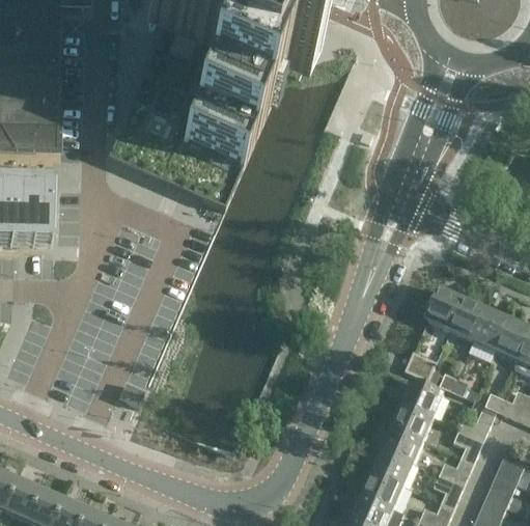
[(0,133),(10,146),(52,147),(56,5),(86,6),(86,0),(0,0),(0,133)]
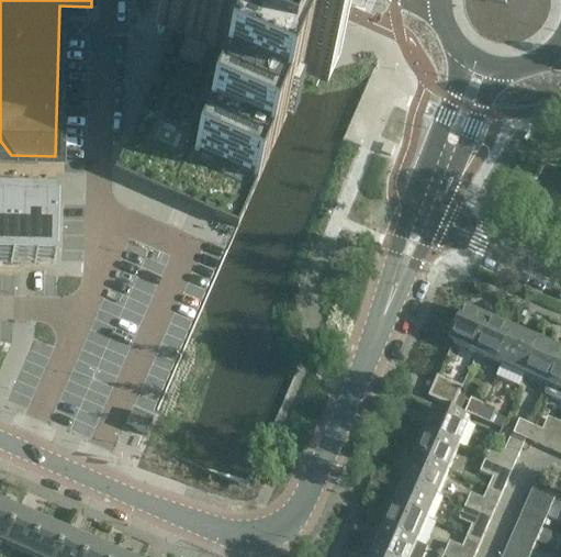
[(166,29),(109,164),(240,220),(301,80),(312,85),(340,21),(290,0),(167,0),(157,24),(166,29)]
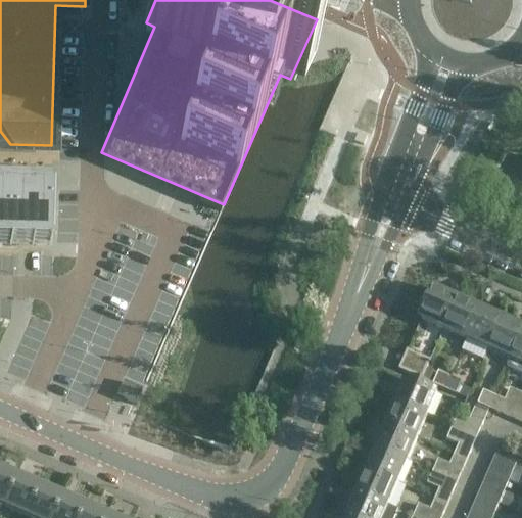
[(0,242),(49,244),(50,182),(0,180),(0,242)]
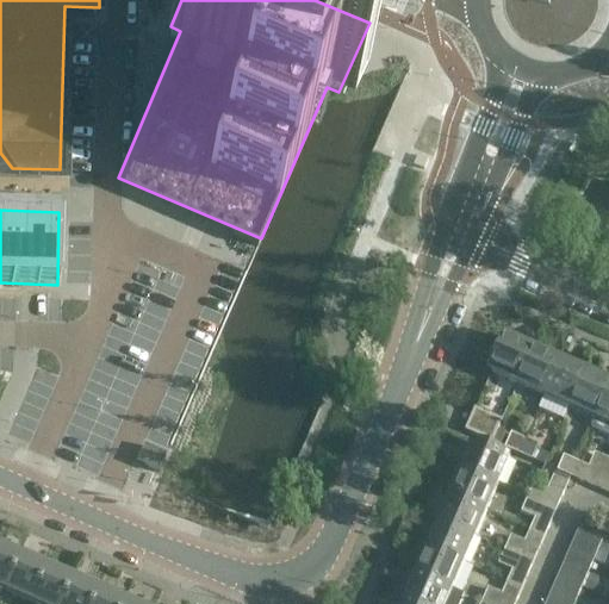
[(516,380),(533,344),(505,332),(499,348),(495,346),(493,347),(489,361),(488,360),(488,362),(492,363),(490,368),(516,380)]
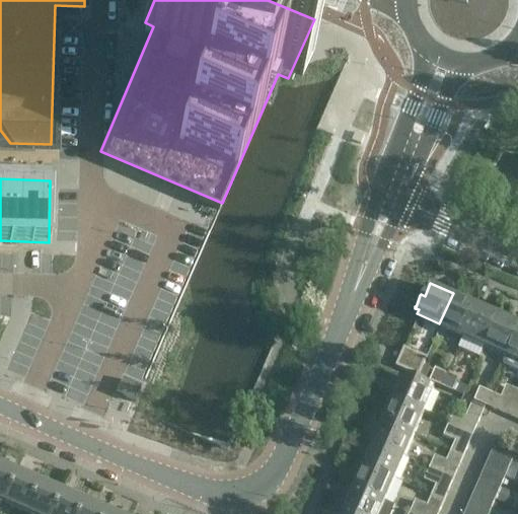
[(462,334),(474,302),(453,293),(439,323),(462,334)]
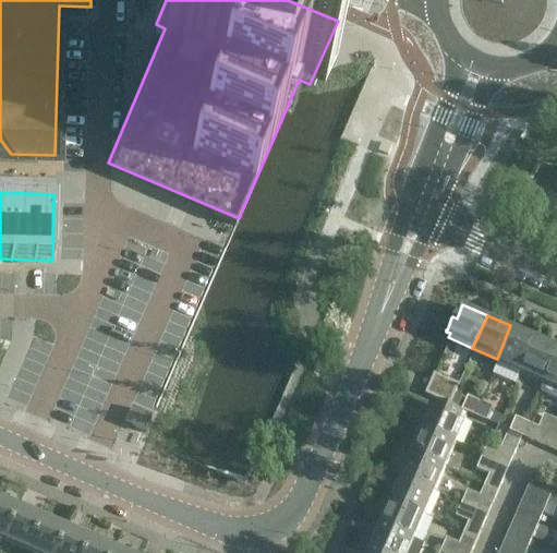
[(520,369),(534,336),(510,325),(497,359),(520,369)]
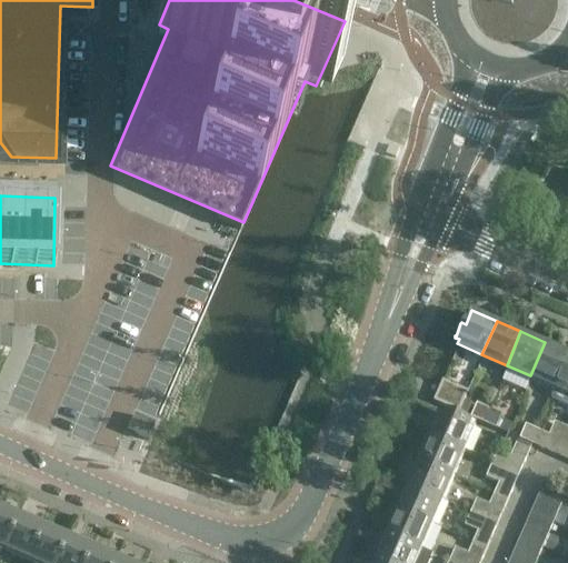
[(555,386),(567,355),(567,351),(545,342),(530,375),(555,386)]
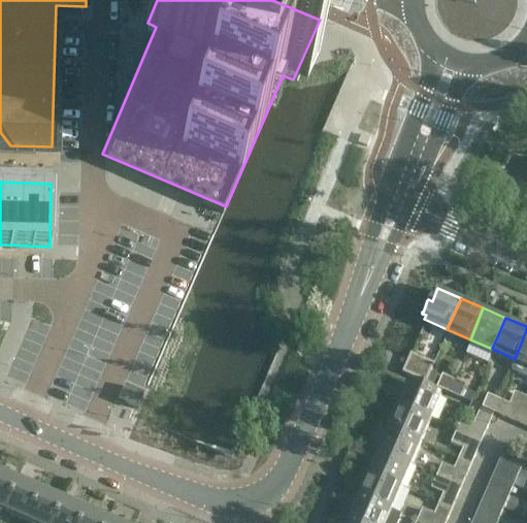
[(526,330),(515,359),(511,367),(526,374),(526,330)]
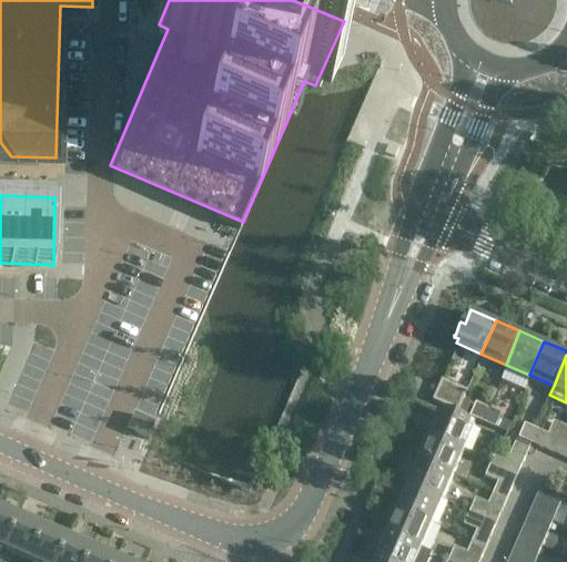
[(442,376),(433,397),(457,407),(466,387),(442,376)]
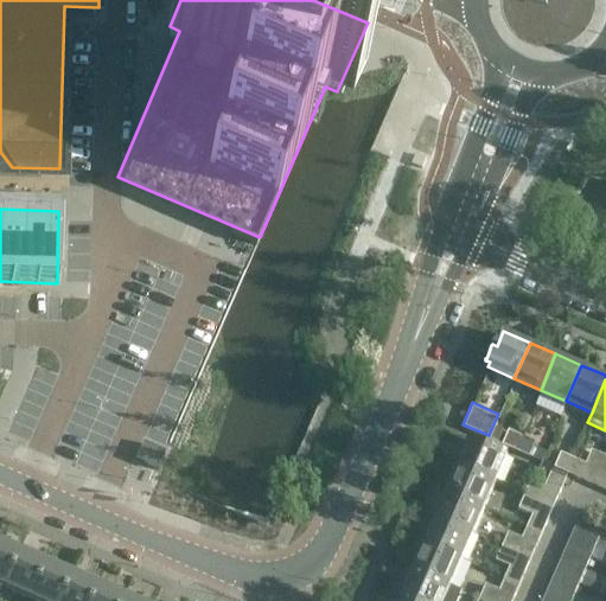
[(515,447),(521,434),(508,428),(502,441),(515,447)]
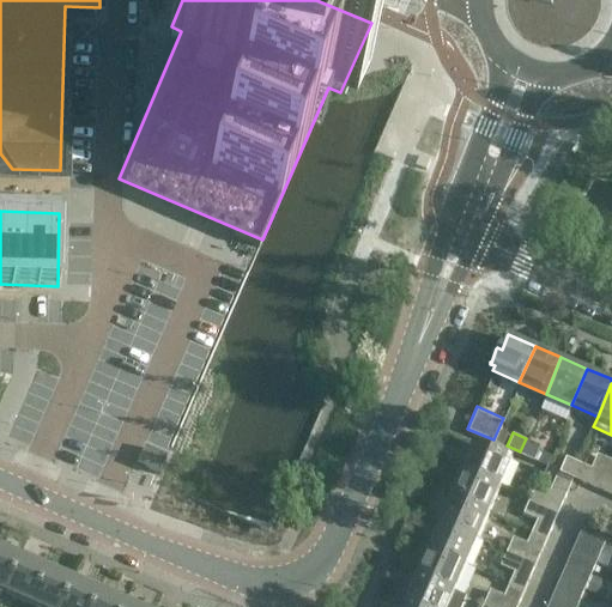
[(539,443),(526,438),(520,451),(533,457),(539,443)]
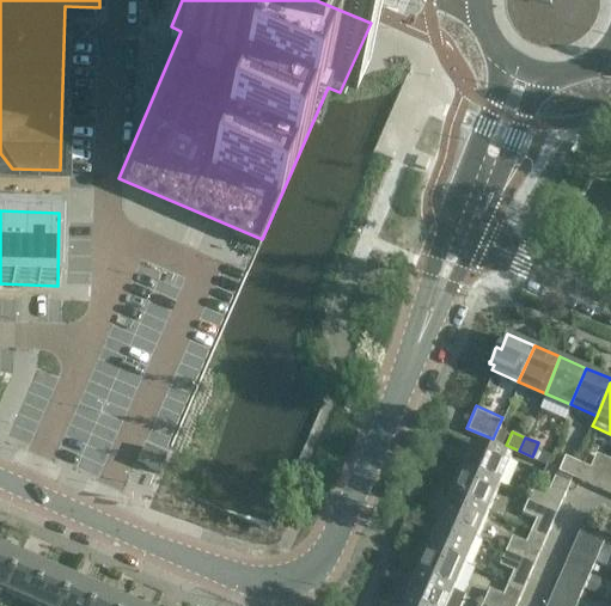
[(474,439),(463,466),(499,482),(511,455),(474,439)]
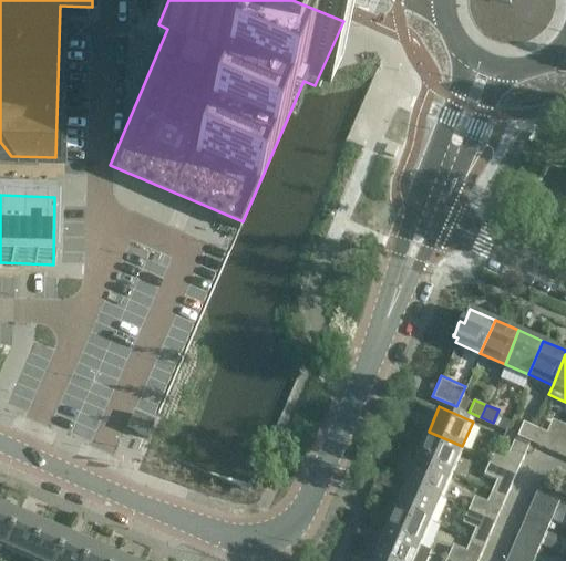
[(147,429),(152,417),(134,409),(130,422),(147,429)]
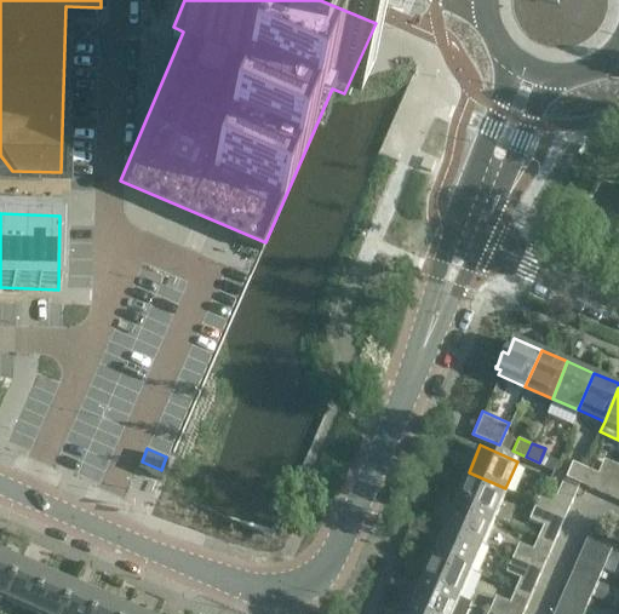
[(606,492),(618,464),(603,457),(597,471),(585,466),(579,480),(594,486),(605,491),(606,492)]
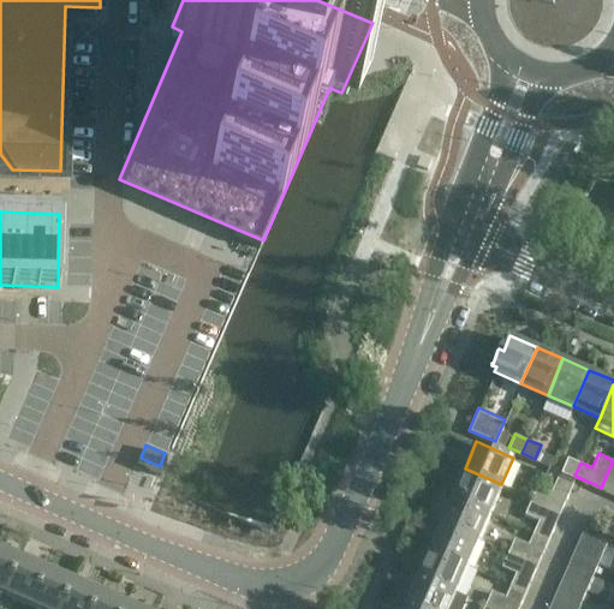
[(574,476),(580,463),(567,457),(561,471),(574,476)]
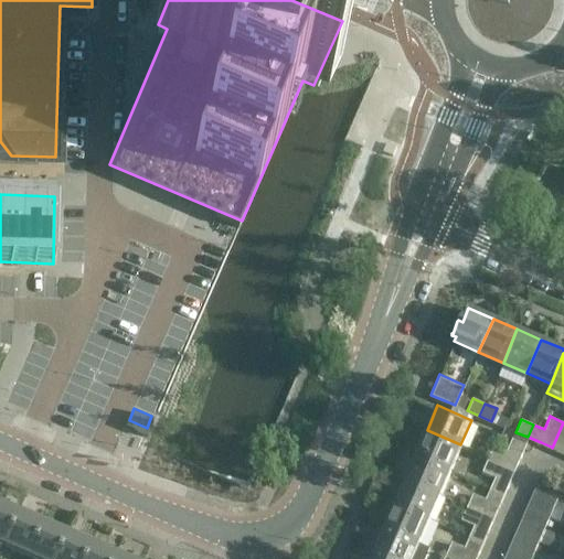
[(563,422),(552,448),(554,449),(554,448),(563,451),(563,452),(563,422)]
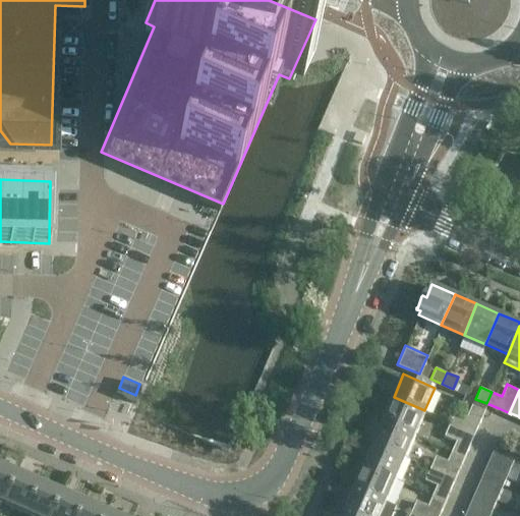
[(415,433),(424,410),(394,397),(384,419),(415,433)]
